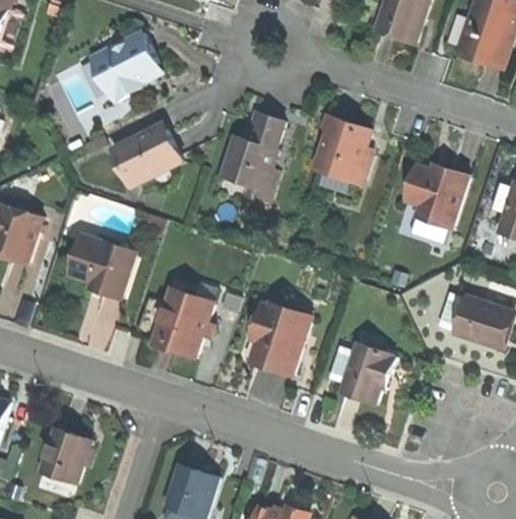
[(0,38),(12,0),(0,0),(0,38)]
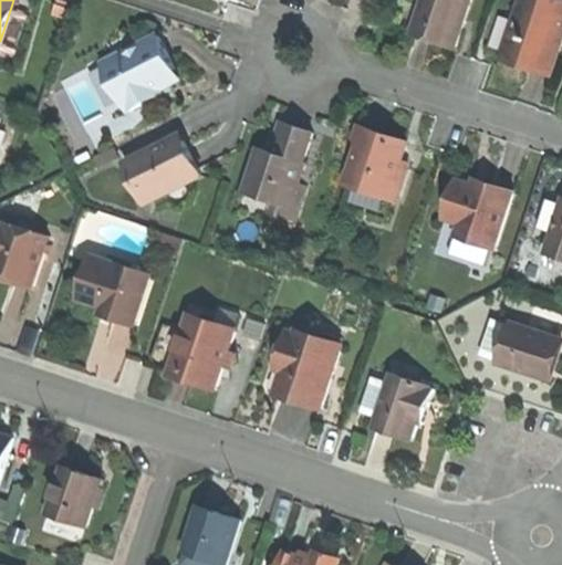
[(419,0),(409,32),(430,40),(453,46),(468,0),(419,0)]
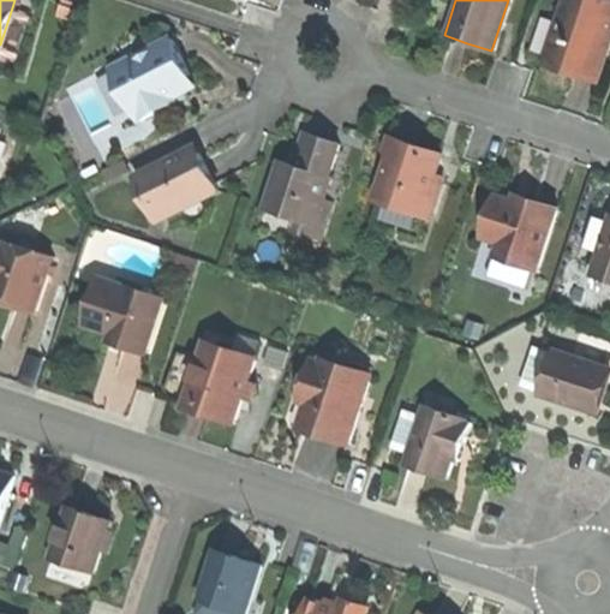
[(563,0),(543,63),(576,73),(596,79),(609,34),(609,0),(563,0)]
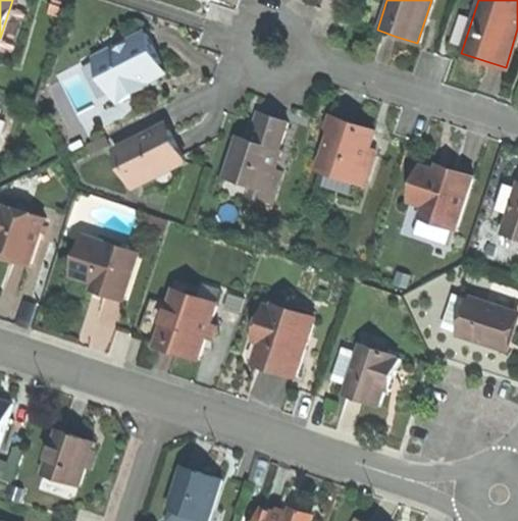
[(144,31),(92,57),(115,102),(133,93),(136,85),(152,76),(156,73),(160,62),(152,46),(144,31)]
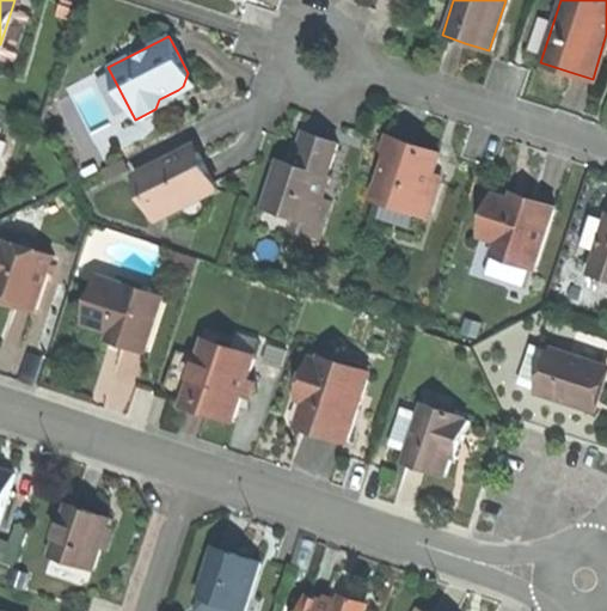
[(181,96),(178,90),(159,99),(155,109),(181,96)]
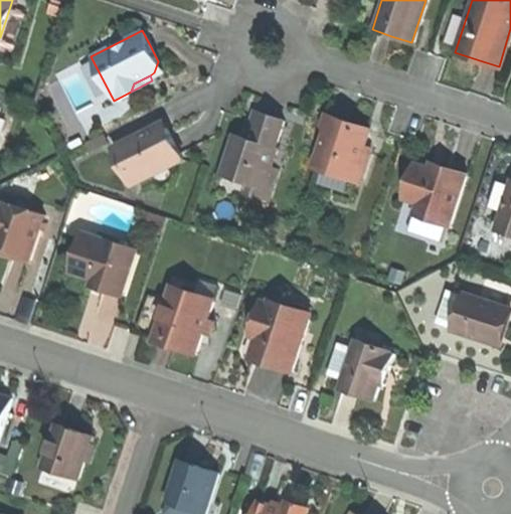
[(268,115),(252,110),(244,137),(232,134),(219,173),(270,190),(277,169),(268,166),(271,158),(273,158),(276,148),(274,147),(283,120),(268,115)]
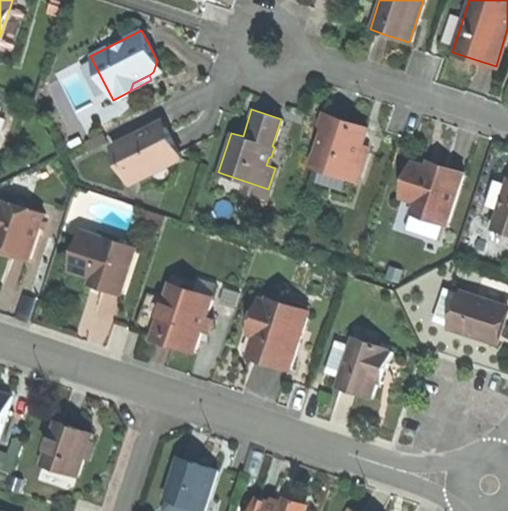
[(344,121),(322,114),(318,126),(322,133),(311,165),(356,180),(366,151),(359,149),(366,128),(344,121)]
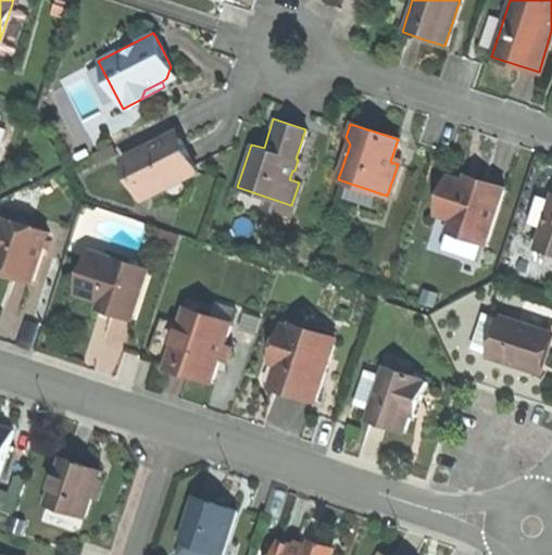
[(186,152),(177,137),(162,144),(159,137),(146,142),(148,146),(122,159),(141,197),(195,169),(186,152)]
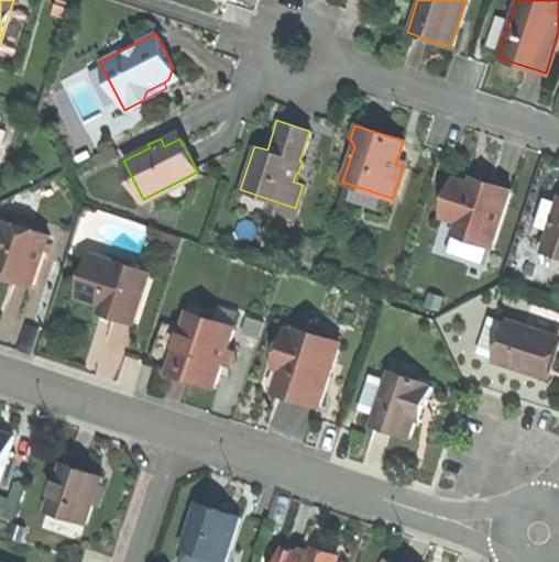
[(490,246),(508,190),(485,183),(484,188),(467,183),(452,177),(439,217),(471,227),(467,239),(490,246)]
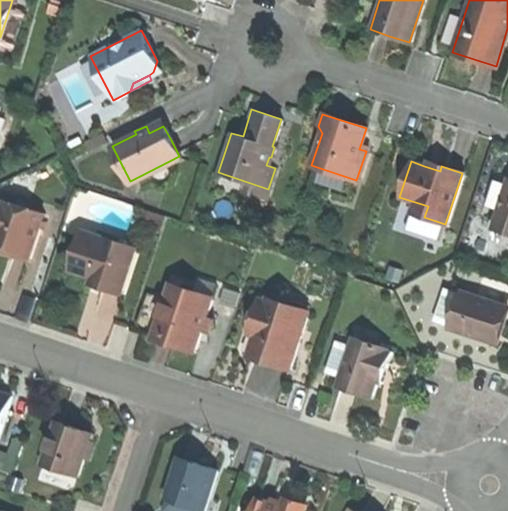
[(507,177),(507,178),(491,228),(507,233),(507,177)]
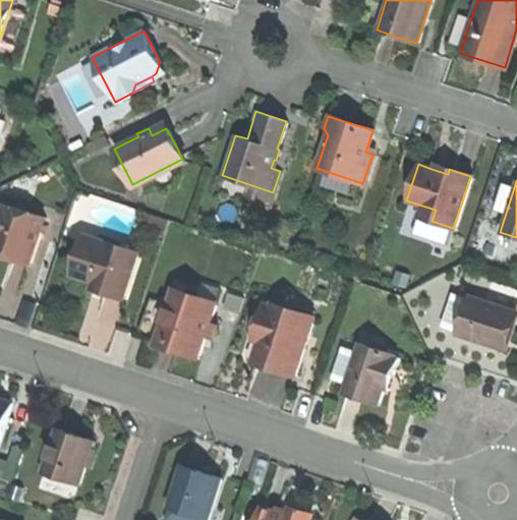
[(44,217),(4,204),(0,216),(0,254),(8,257),(27,265),(40,229),(42,223),(44,217)]
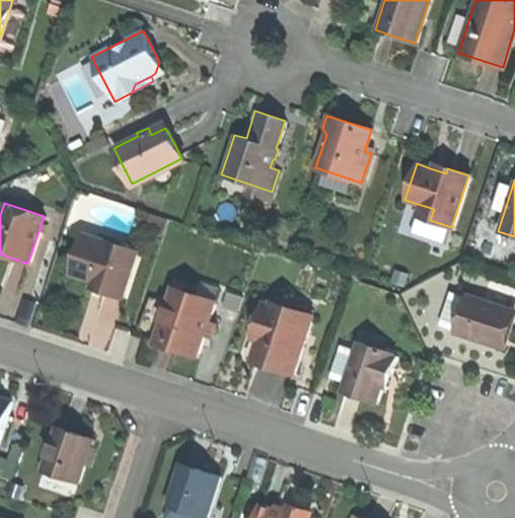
[(139,224),(152,228),(156,215),(143,211),(139,224)]
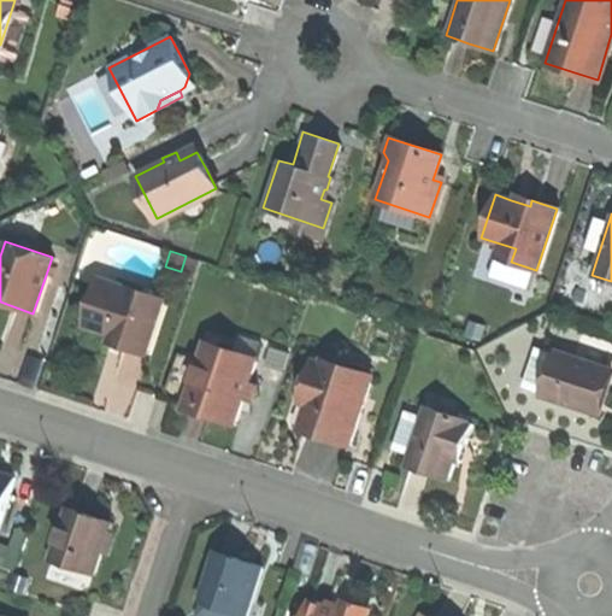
[(99,279),(83,324),(99,329),(110,333),(122,338),(119,344),(145,352),(162,299),(99,279)]
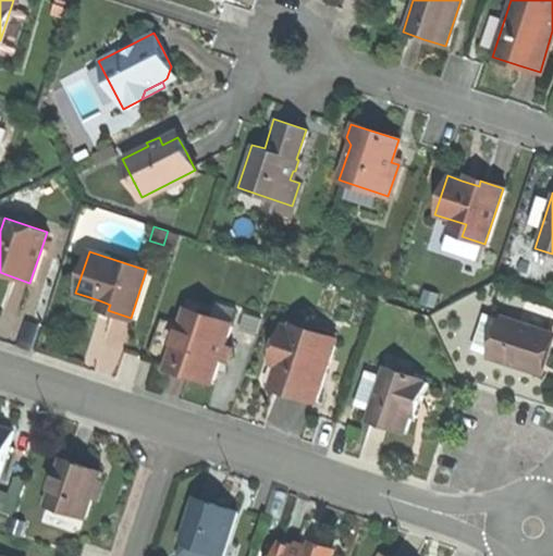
[(97,307),(108,310),(110,305),(99,300),(97,307)]
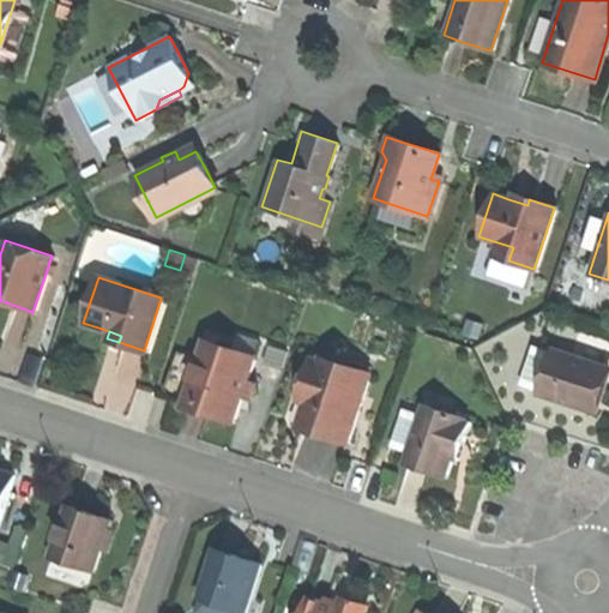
[(235,335),(230,350),(253,358),(258,343),(235,335)]
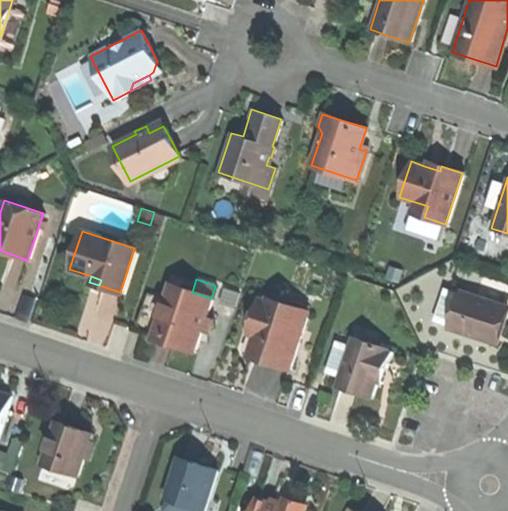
[(192,292),(170,284),(152,336),(173,343),(193,350),(200,330),(205,315),(211,298),(192,292)]
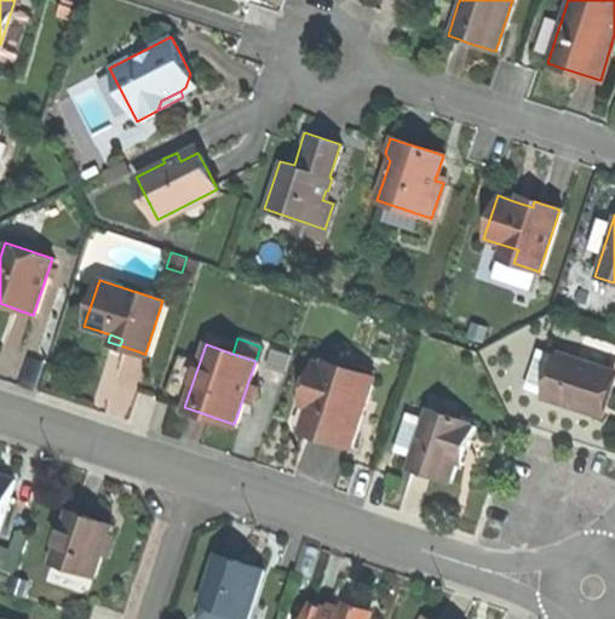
[(542,393),(555,355),(538,349),(526,388),(542,393)]
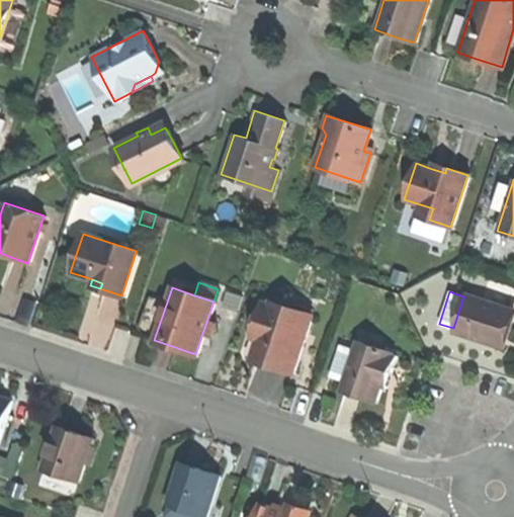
[(464,293),(463,296),(453,328),(452,331),(495,345),(498,335),(503,337),(507,323),(512,309),(464,293)]
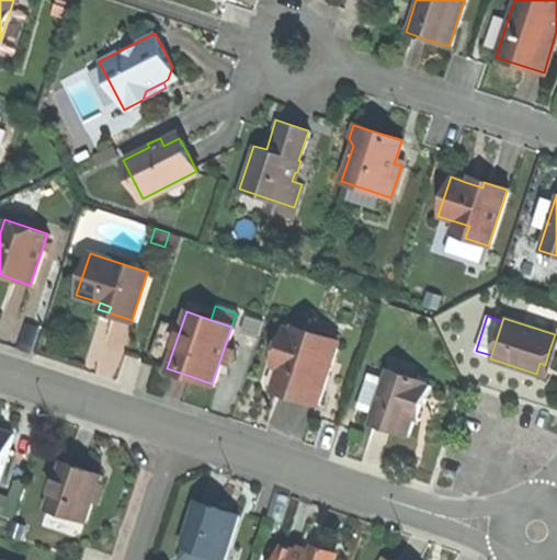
[(337,341),(292,327),(291,330),(279,367),(271,389),(291,395),(317,403),(337,341)]
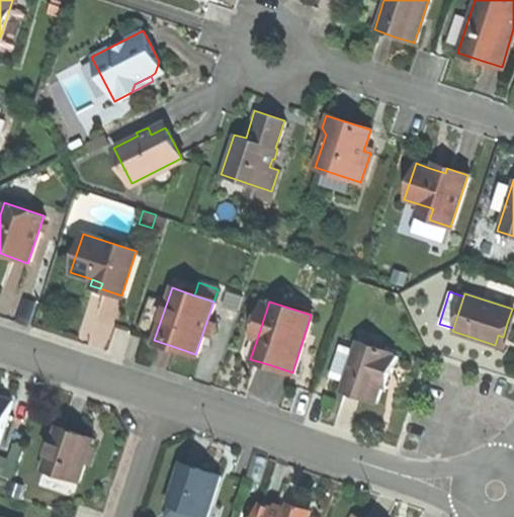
[(250,337),(257,339),(268,305),(261,303),(250,337)]
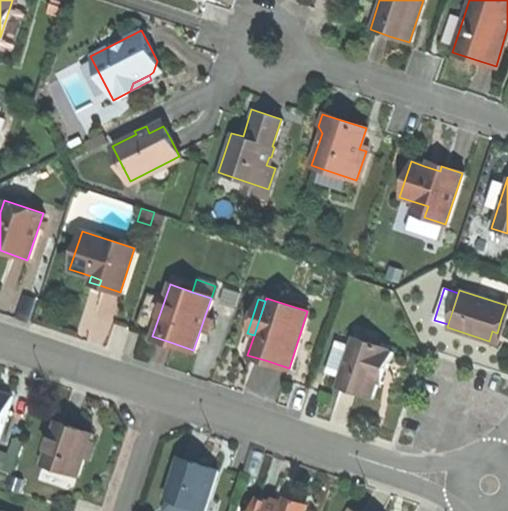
[(212,318),(205,315),(200,330),(207,332),(212,318)]
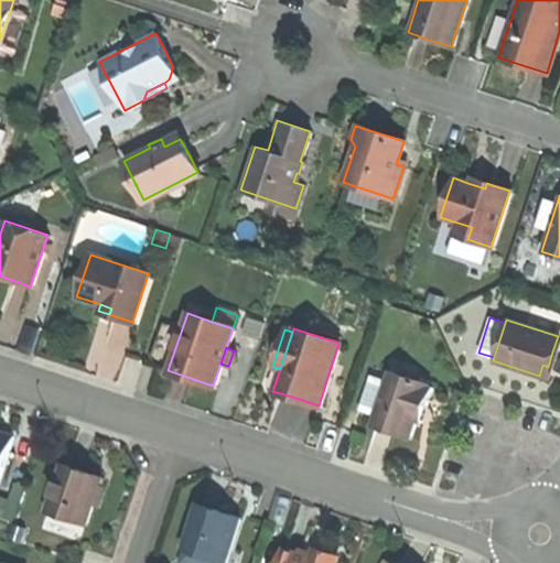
[(374,413),(370,424),(390,431),(410,437),(416,421),(421,402),(426,403),(431,387),(427,386),(428,383),(388,371),(386,379),(374,413)]
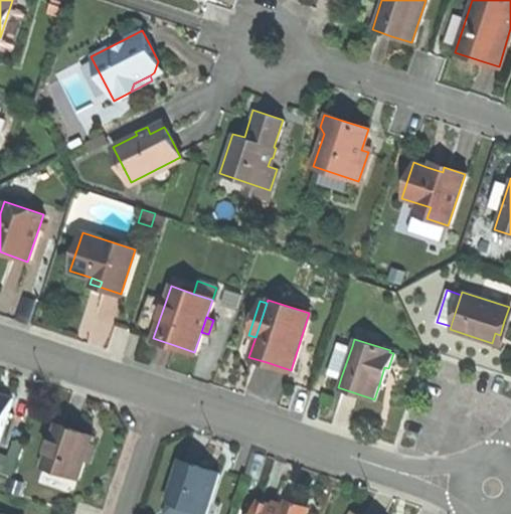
[(341,377),(352,346),(337,341),(327,372),(341,377)]
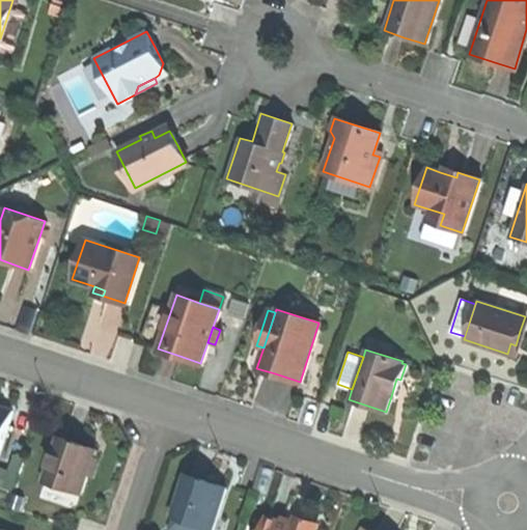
[(394,397),(400,380),(396,379),(391,396),(394,397)]
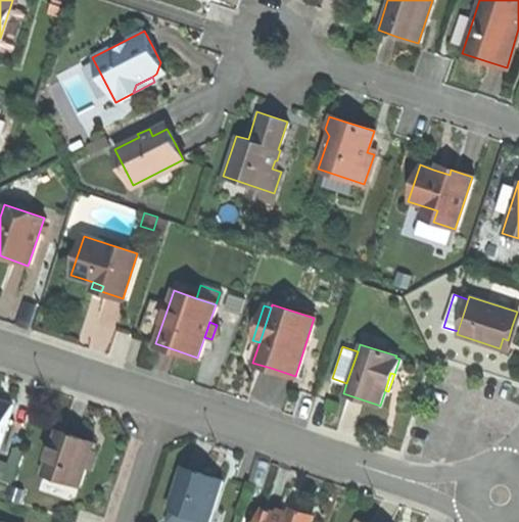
[(0,435),(10,404),(0,399),(0,435)]
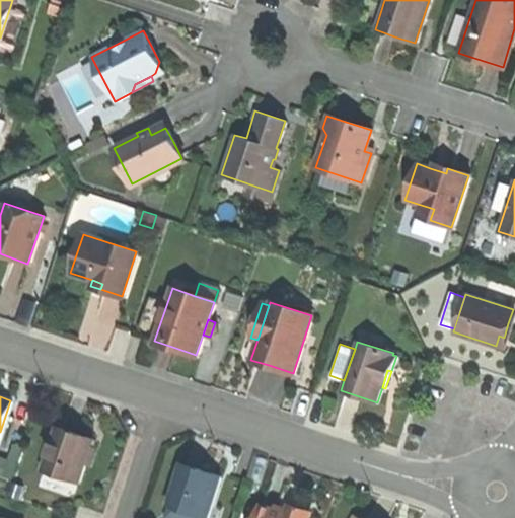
[(73,432),(56,426),(41,470),(78,483),(83,464),(88,450),(92,438),(73,432)]
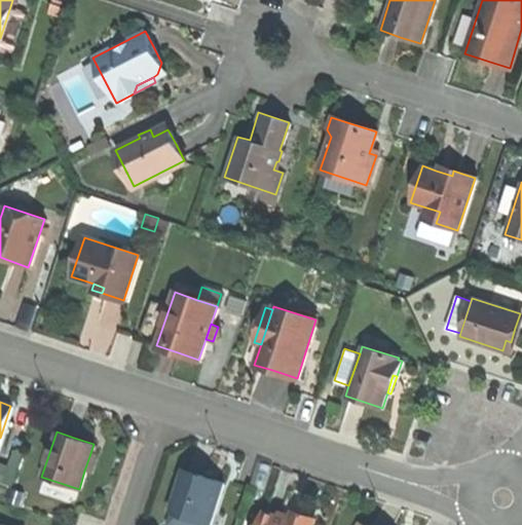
[(0,482),(9,485),(20,453),(11,451),(6,464),(0,462),(0,482)]
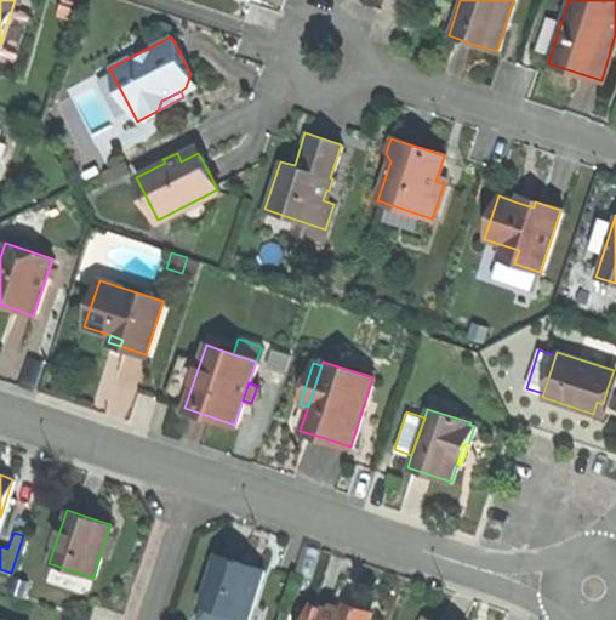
[(113,541),(106,539),(100,556),(107,558),(113,541)]
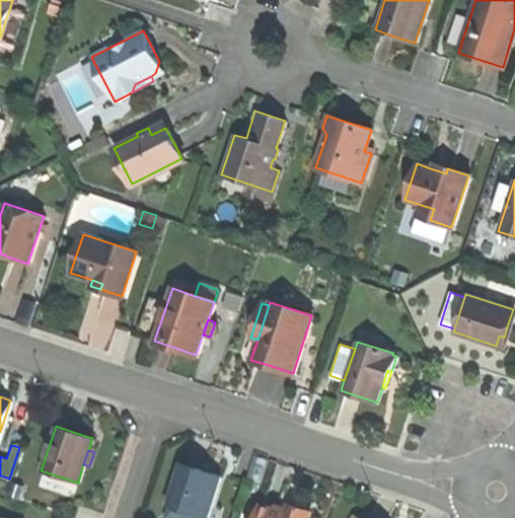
[(199,469),(180,463),(166,505),(206,517),(220,475),(199,469)]
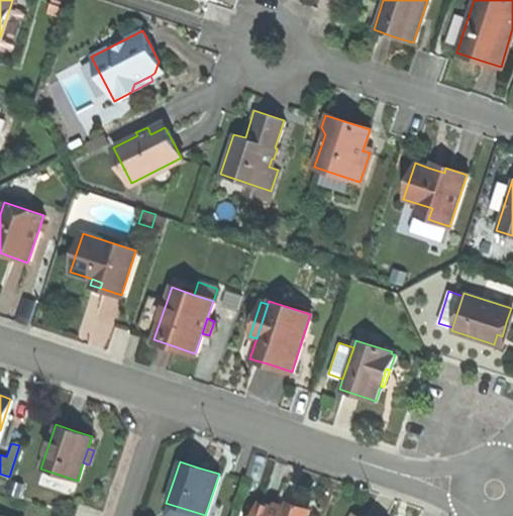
[(251,515),(305,515),(306,513),(285,505),(283,511),(272,507),(258,502),(251,515)]
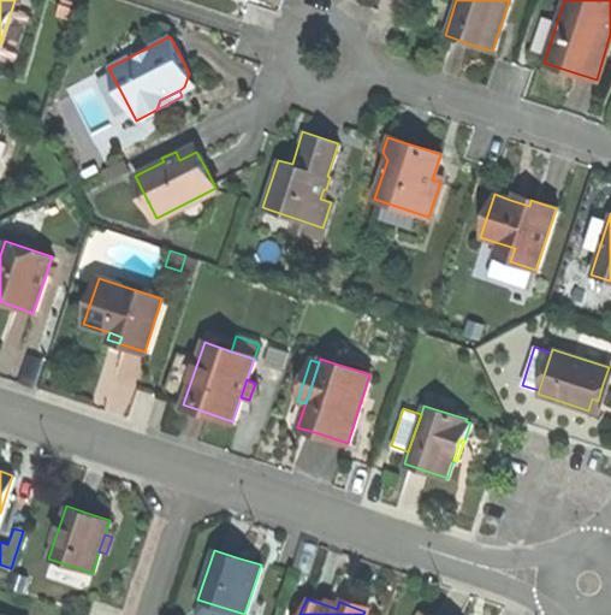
[(244,614),(197,599),(193,614),(244,614)]
